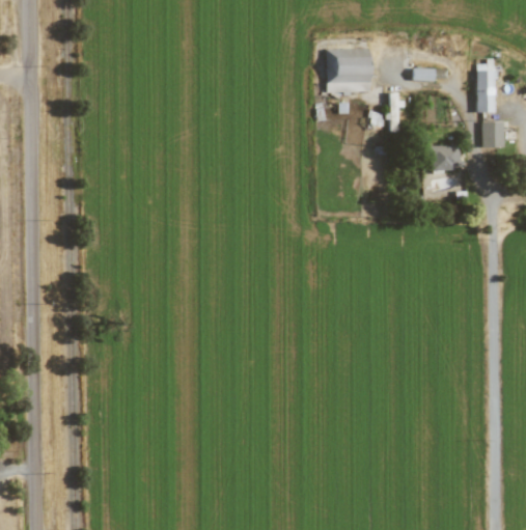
[(328,92),(370,91),(370,48),(327,49),(328,92)]
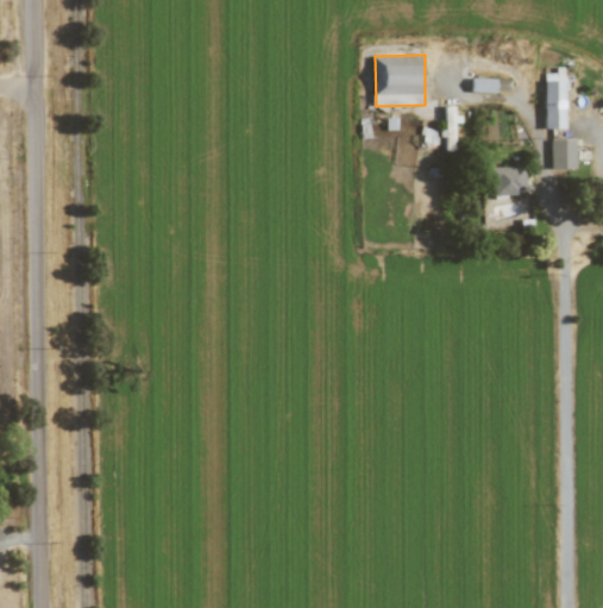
[(566,70),(546,70),(548,129),(569,127),(566,70)]
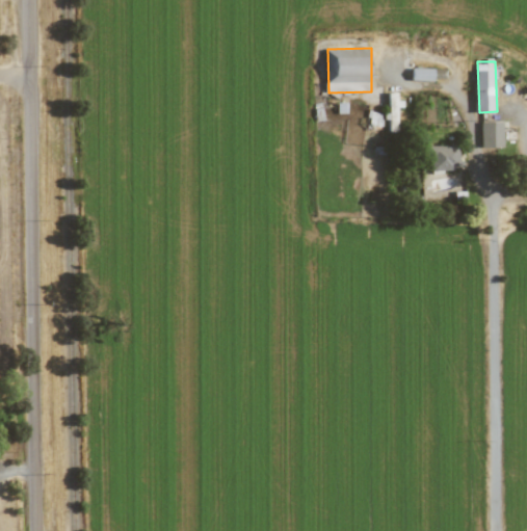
[(437,69),(415,68),(415,80),(436,80),(437,69)]
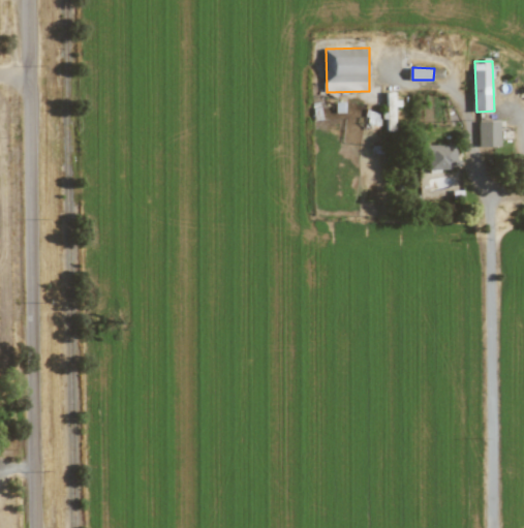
[(397,130),(397,106),(403,106),(403,100),(397,100),(397,92),(388,92),(388,118),(389,118),(389,130),(397,130)]
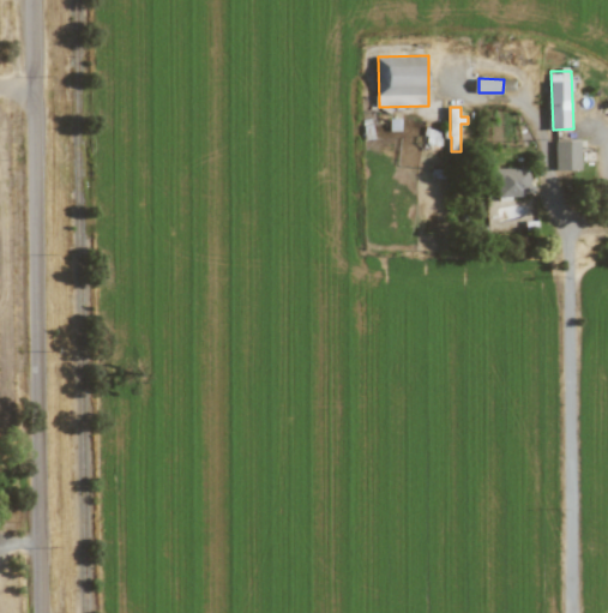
[(444,145),(445,131),(429,128),(427,143),(444,145)]
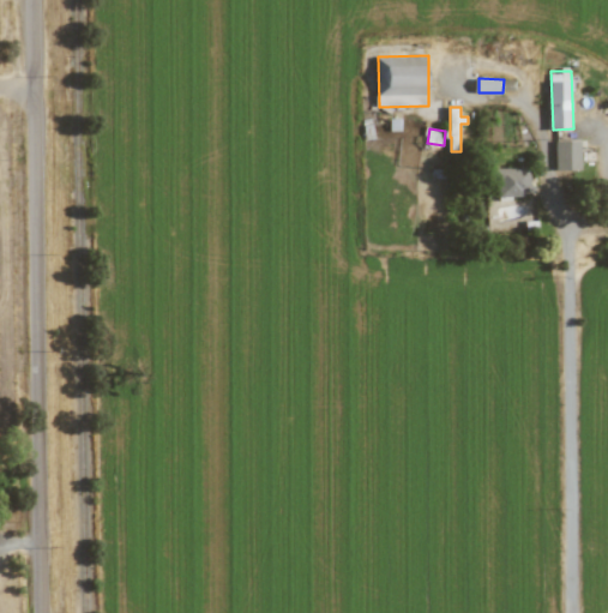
[(583,140),(559,140),(560,170),(584,169),(583,140)]
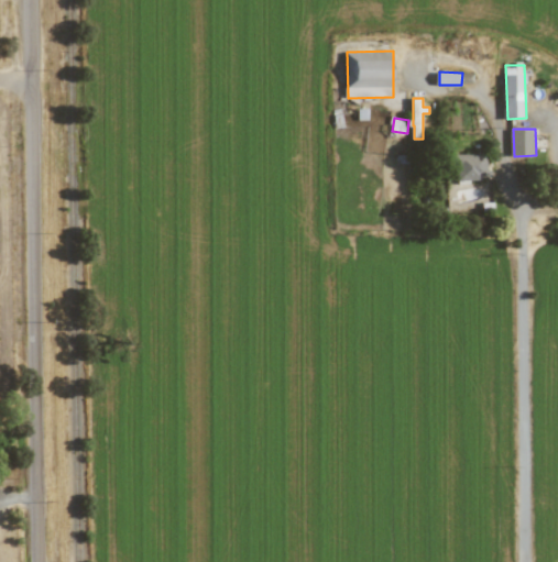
[(459,179),(490,178),(490,153),(458,154),(459,179)]
